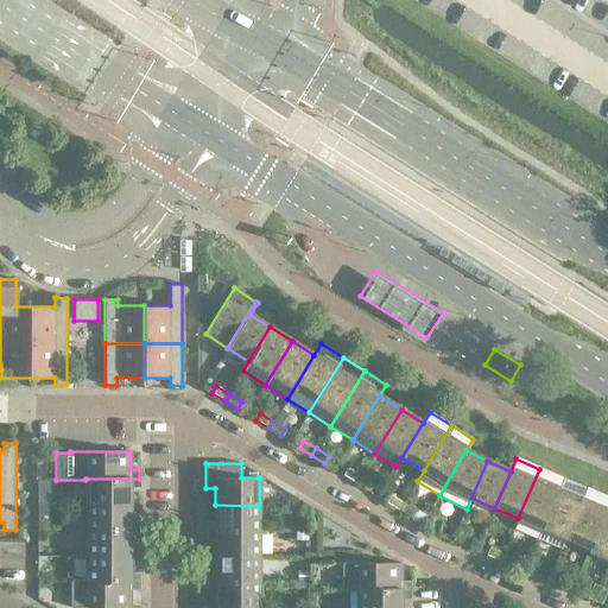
[(347,468),(342,475),(355,482),(360,475),(347,468)]
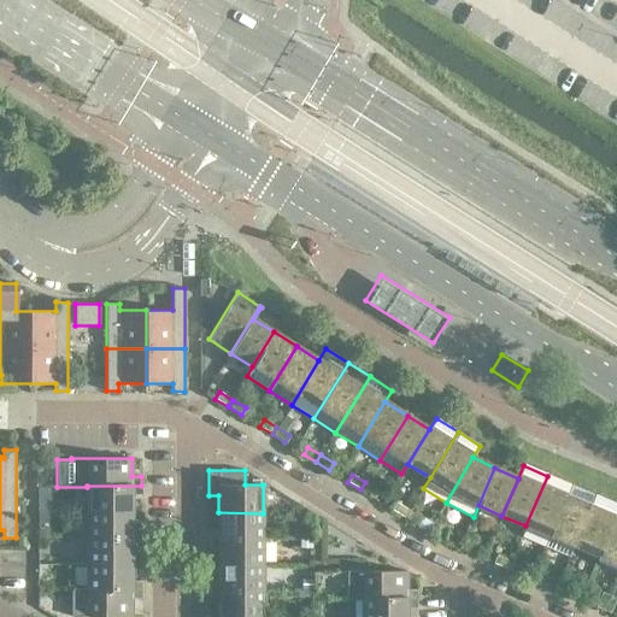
[(570,486),(547,476),(526,526),(522,538),(545,547),(550,536),(570,486)]
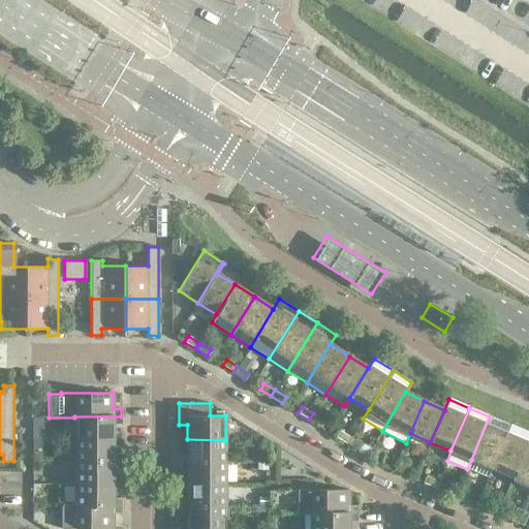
[(313,413),(309,419),(320,427),(323,421),(313,413)]
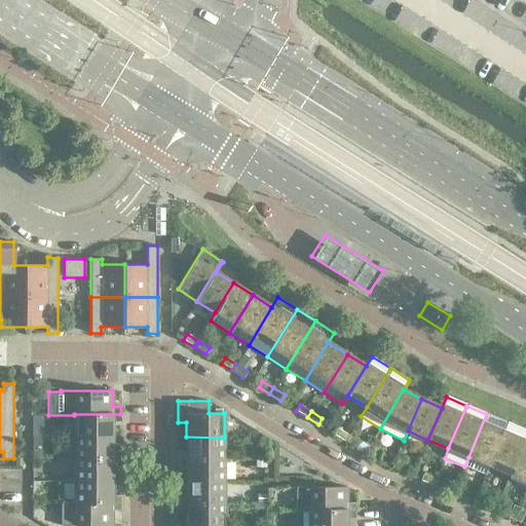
[(42,414),(31,414),(31,434),(42,434),(42,414)]
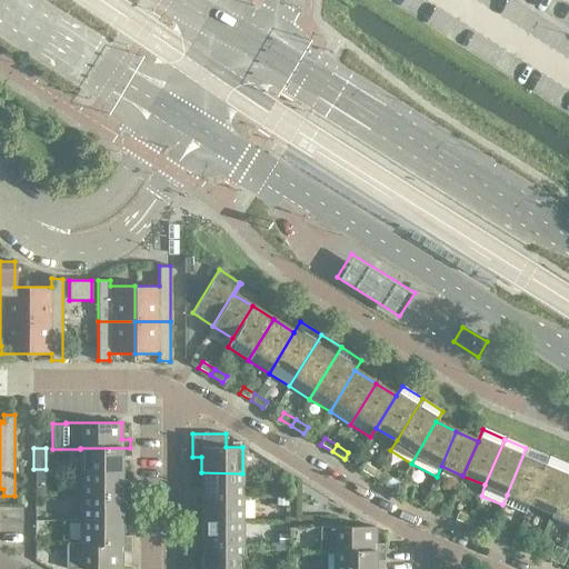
[(130,456),(130,448),(80,448),(80,449),(80,471),(121,471),(121,456),(130,456)]
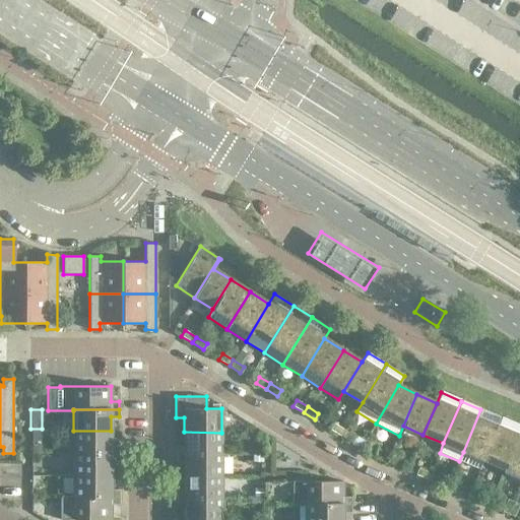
[(501,418),(480,409),(463,452),(459,461),(479,469),(483,460),(501,418)]
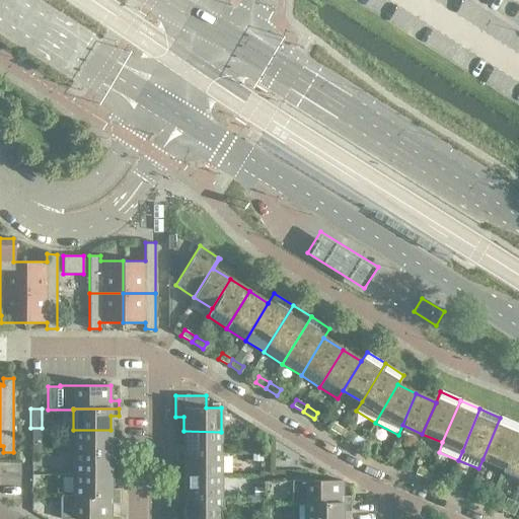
[(518,425),(500,418),(483,459),(503,468),(516,437),(518,429),(518,425)]
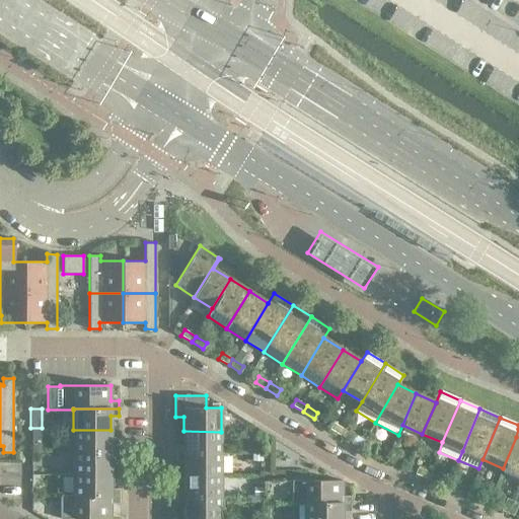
[(334,423),(329,429),(340,435),(344,429),(334,423)]
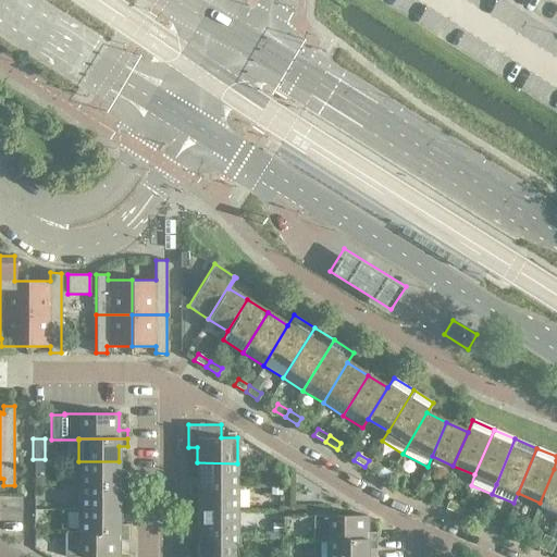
[(369,460),(364,467),(376,474),(381,468),(369,460)]
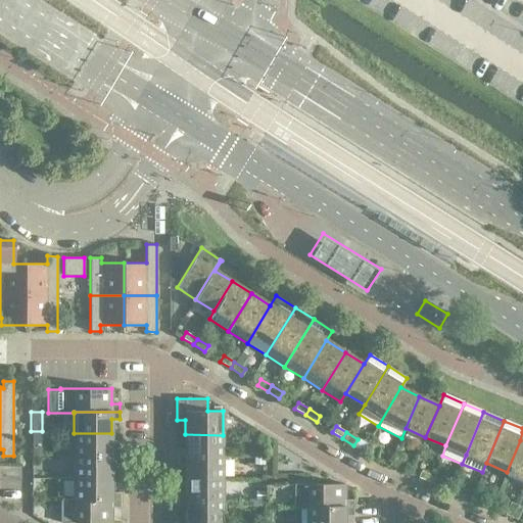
[(74,433),(74,456),(120,456),(120,447),(111,447),(111,433),(74,433)]
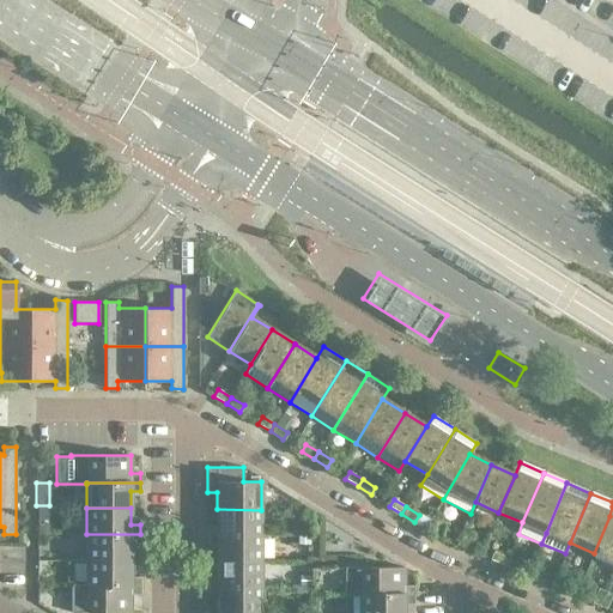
[(207,526),(207,534),(261,534),(261,510),(217,509),(217,526),(207,526)]
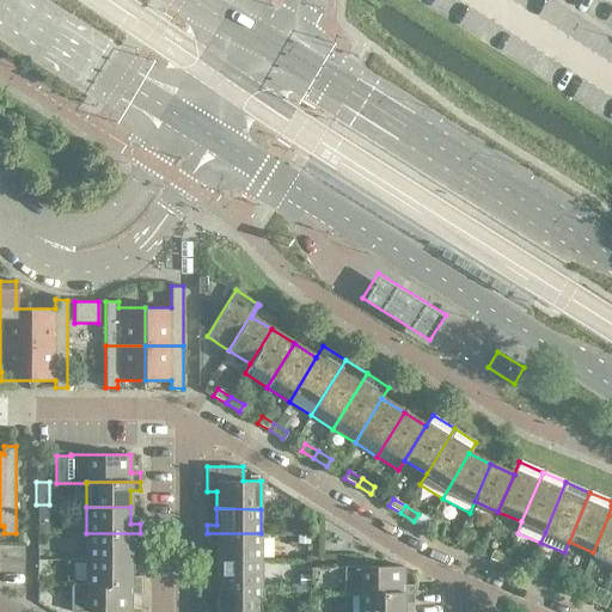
[(432,514),(423,527),(430,532),(439,519),(432,514)]
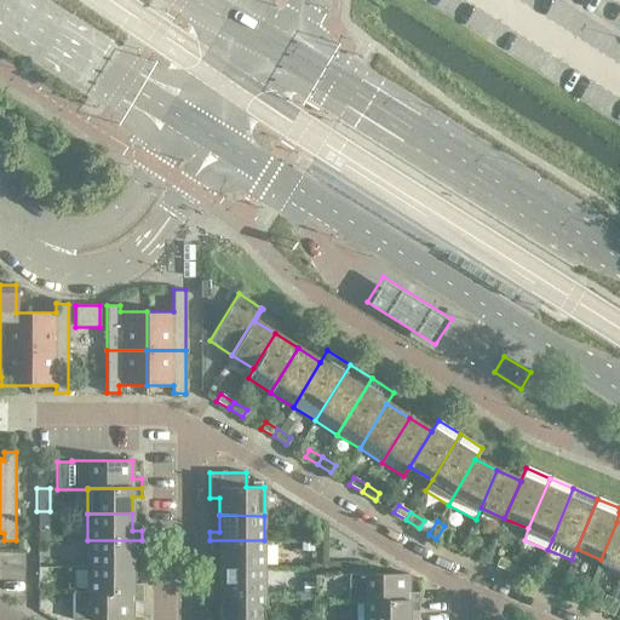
[(619,522),(616,522),(601,560),(619,567),(619,522)]
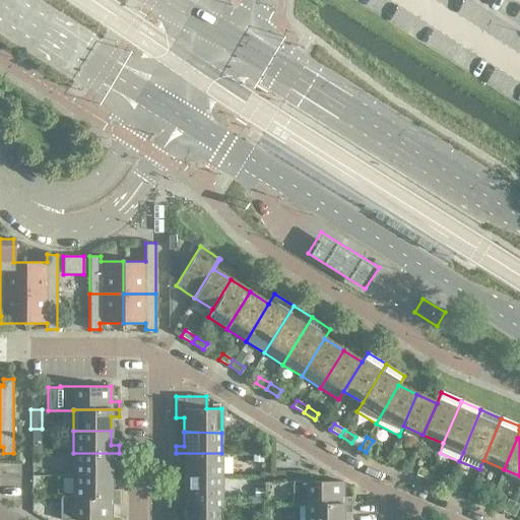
[(392,450),(387,462),(393,465),(398,453),(392,450)]
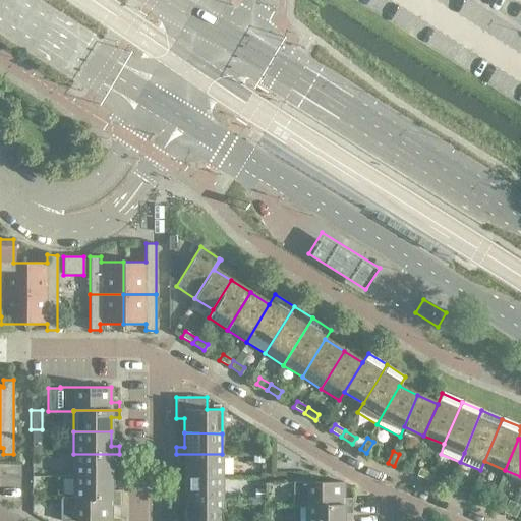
[(73,454),(73,476),(111,476),(111,461),(119,461),(119,454),(73,454)]
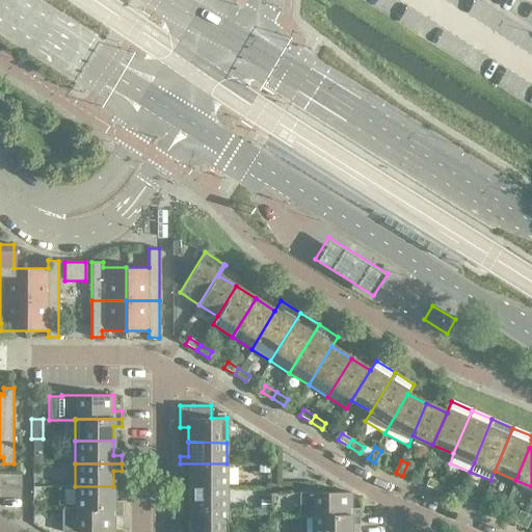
[(227,463),(180,463),(180,472),(188,472),(188,486),(227,486),(227,463)]
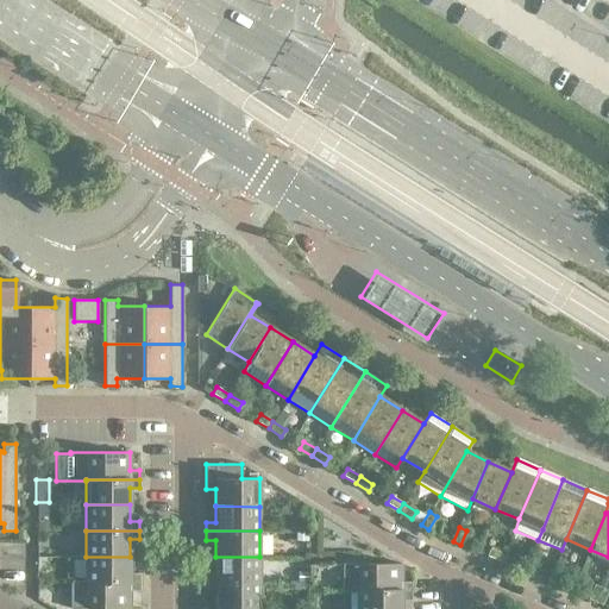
[(308,532),(295,532),(295,541),(308,541),(308,532)]
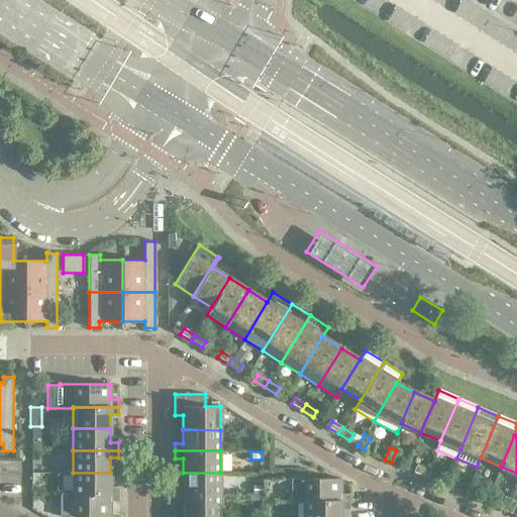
[(415,464),(413,472),(424,477),(427,470),(415,464)]
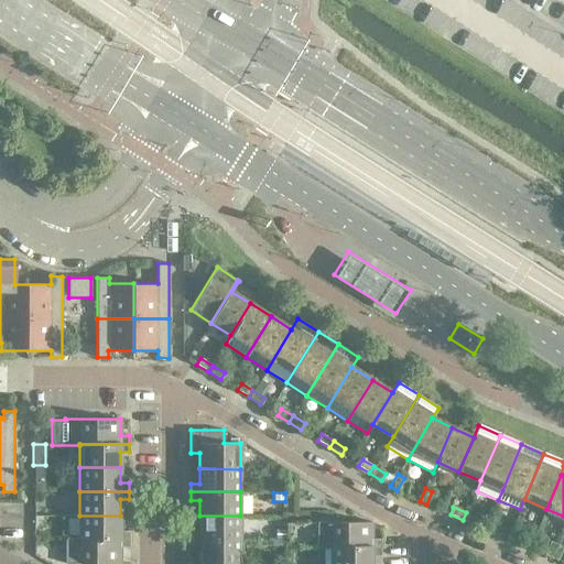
[(466,512),(463,520),(476,525),(479,518),(466,512)]
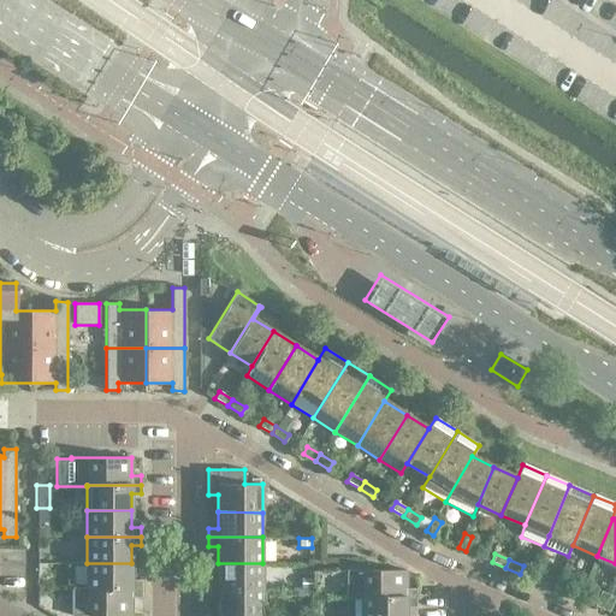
[(131,563),(87,563),(87,587),(141,587),(141,580),(131,580),(131,563)]
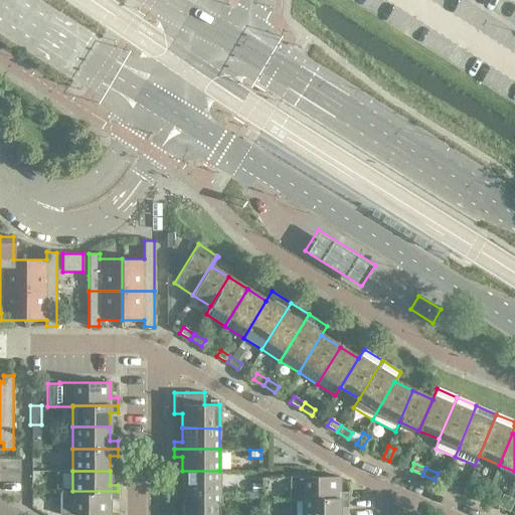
[(174,485),(174,493),(219,493),(219,471),(182,471),(182,485),(174,485)]
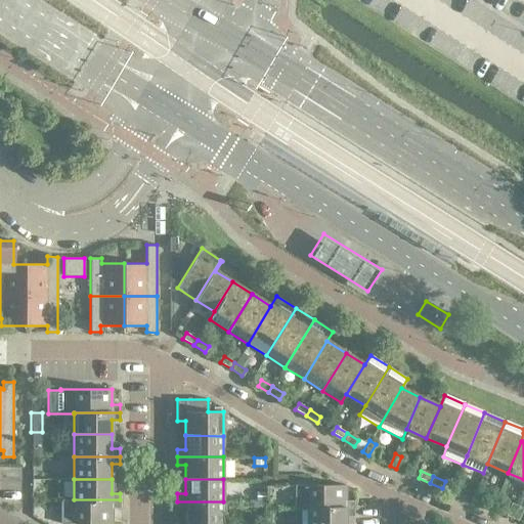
[(294,485),(294,508),(353,508),(353,500),(345,500),(345,485),(294,485)]
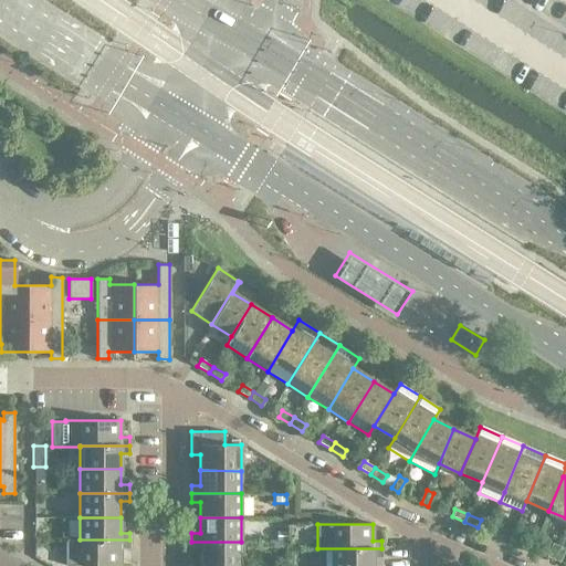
[(512,533),(499,527),(496,535),(509,541),(512,533)]
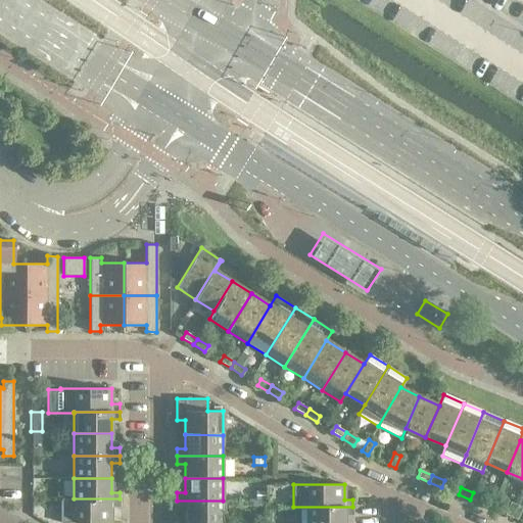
[(255,501),(265,501),(265,490),(255,490),(255,501)]
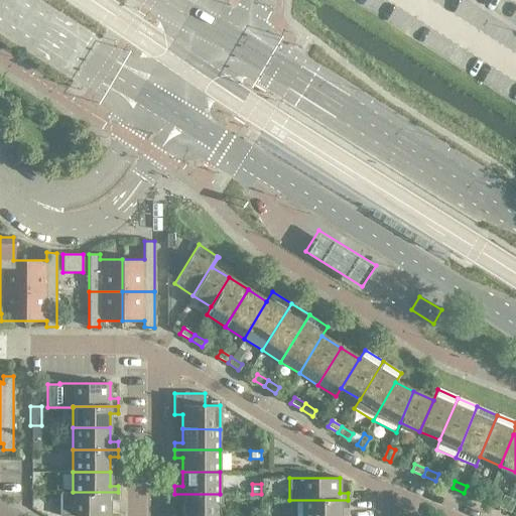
[(467,486),(464,493),(476,498),(479,491),(467,486)]
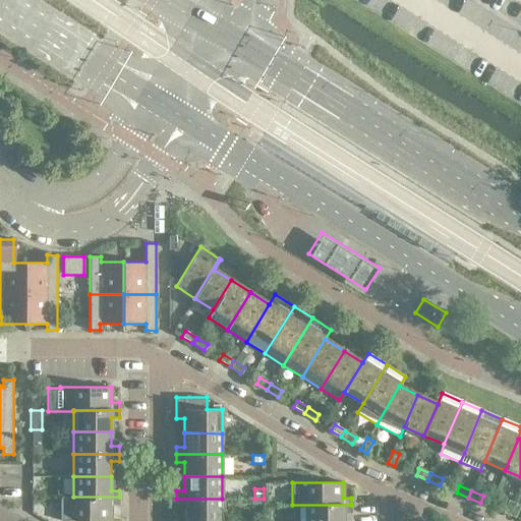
[(73,497),(60,497),(60,520),(111,520),(111,506),(119,506),(119,497),(73,497)]
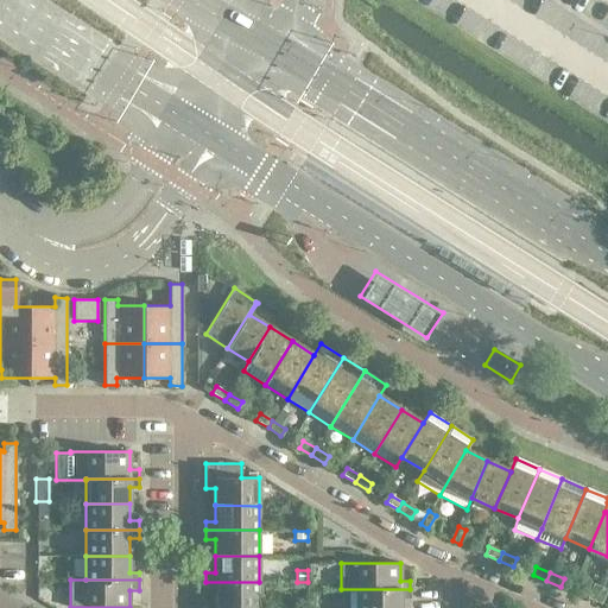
[(259,582),(206,582),(206,590),(215,590),(215,607),(259,607),(259,582)]
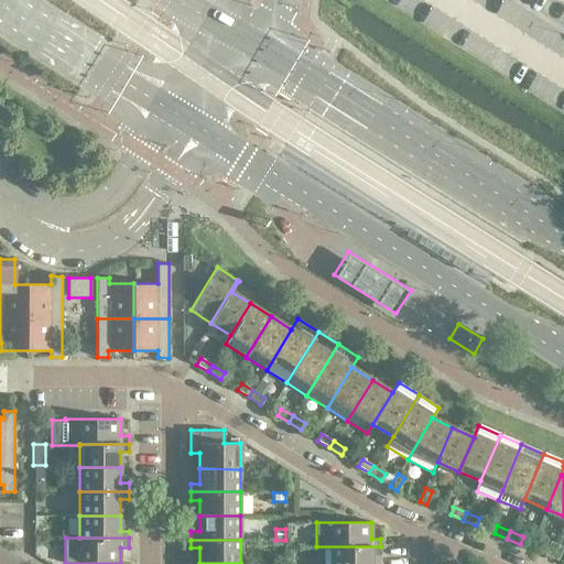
[(550,541),(544,554),(551,557),(556,544),(550,541)]
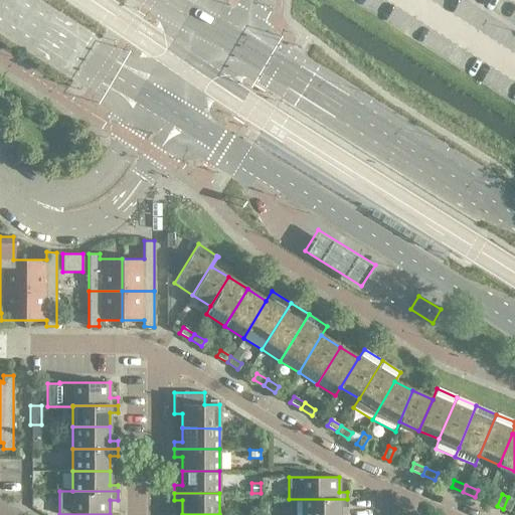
[(508,497),(503,509),(509,511),(514,499),(508,497)]
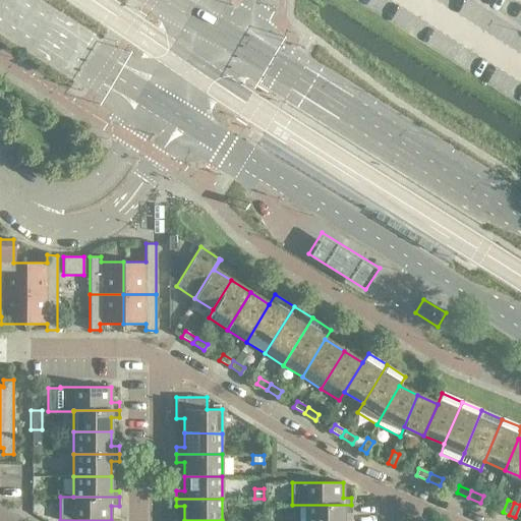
[(351,505),(292,505),(292,506),(305,506),(304,520),(343,520),(343,513),(351,513),(351,505)]
